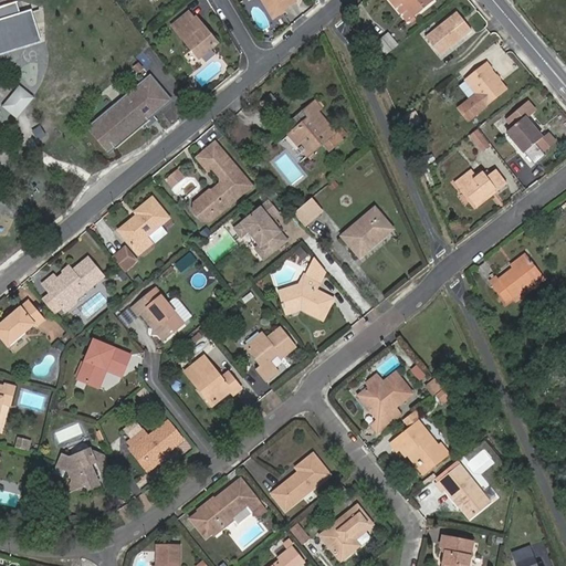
[(0,0),(0,51),(1,51),(3,55),(28,42),(40,43),(30,12),(20,16),(16,3),(3,7),(0,8),(0,0)]
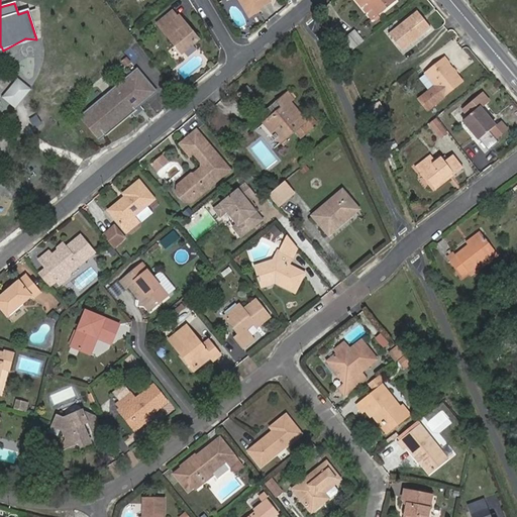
[(237,0),(245,11),(254,6),(257,10),(271,3),(269,0),(237,0)]
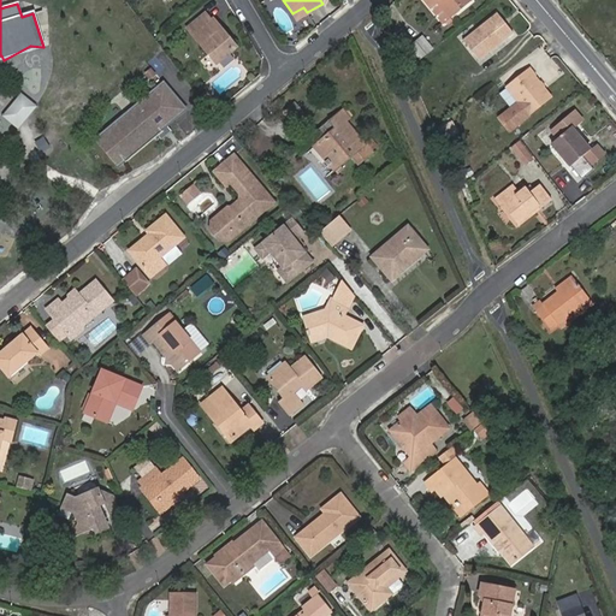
[(422,0),(443,24),(471,1),(469,0),(422,0)]
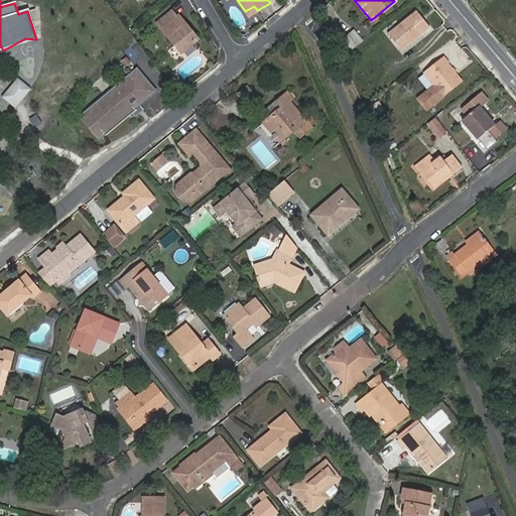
[(248,18),(258,12),(257,10),(254,6),(245,11),(248,18)]
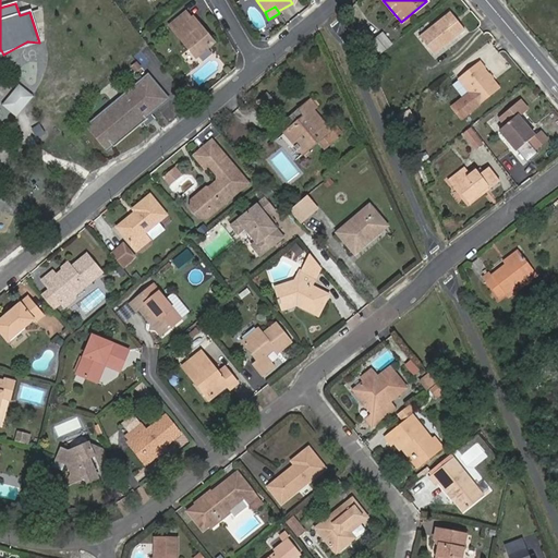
[(199,28),(192,17),(186,11),(169,25),(195,57),(215,41),(202,26),(199,28)]
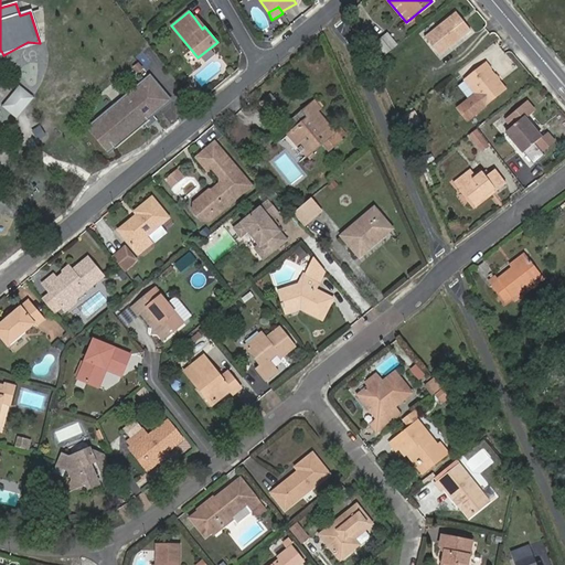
[(456,12),(425,38),(439,56),(470,31),(456,12)]
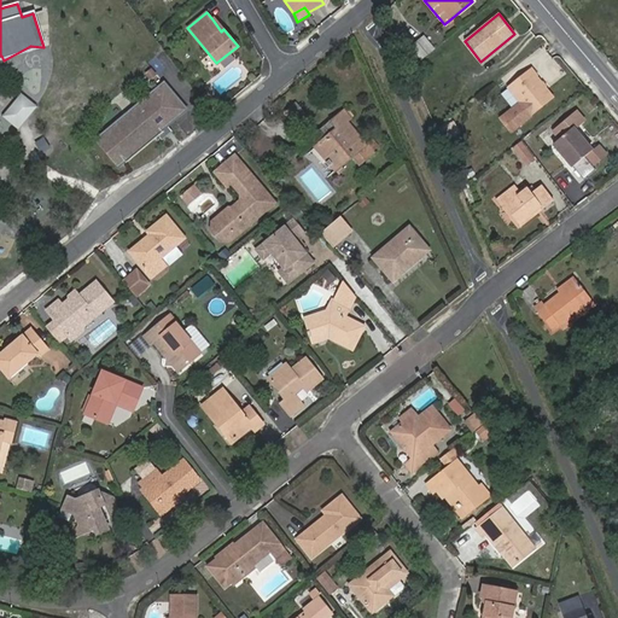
[(214,17),(213,19),(221,31),(223,29),(214,17)]
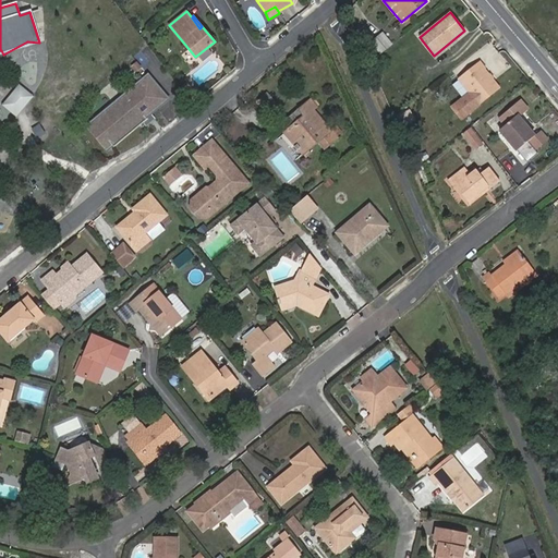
[(384,32),(372,41),(381,53),(393,44),(384,32)]
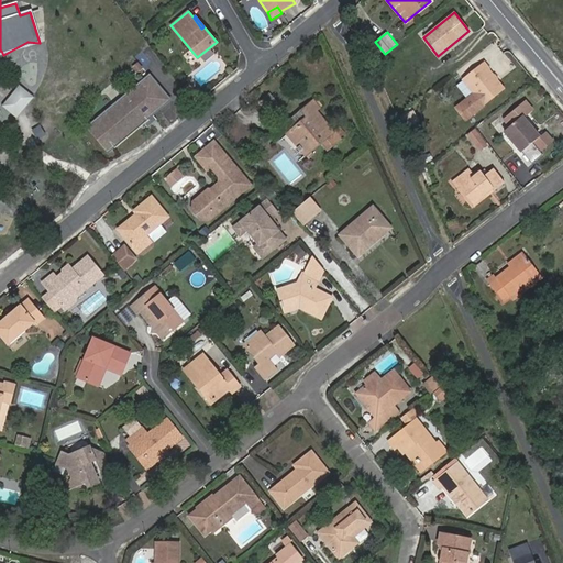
[(483,64),(462,80),(474,95),(454,110),(464,121),(504,89),(483,64)]
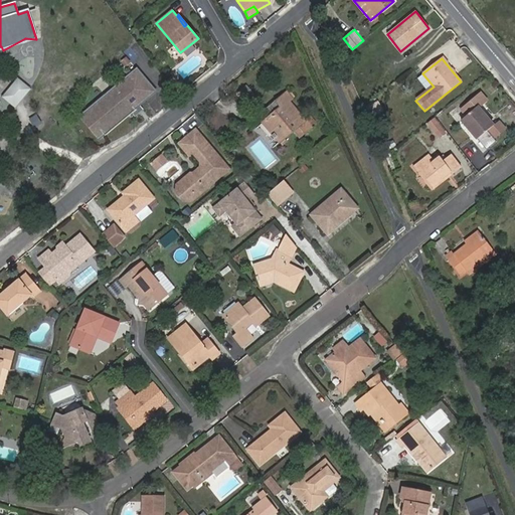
[(154,91),(136,69),(81,117),(94,131),(98,128),(106,136),(132,113),(136,110),(133,106),(137,103),(138,104),(139,104),(154,91)]
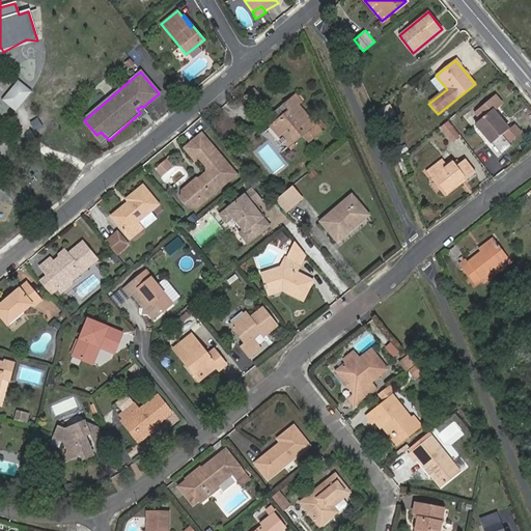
[(3,93),(17,101),(23,88),(9,81),(3,93)]
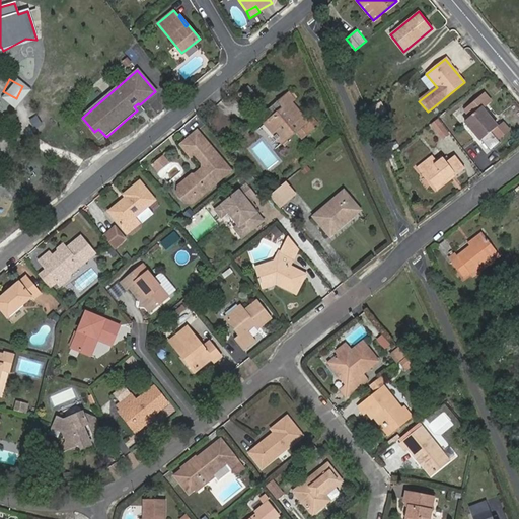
[(250,86),(239,94),(249,106),(260,97),(250,86)]
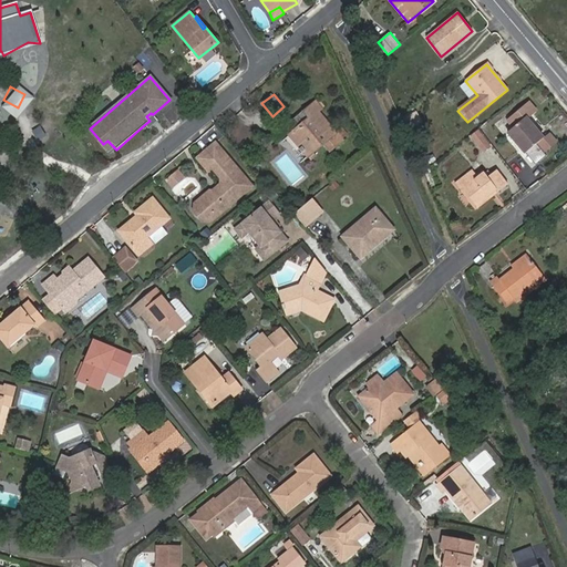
[(294,131),(289,135),(308,157),(310,161),(316,156),(312,153),(323,144),(336,133),(318,113),(322,109),(317,101),(305,110),(303,109),(287,123),(294,131)]
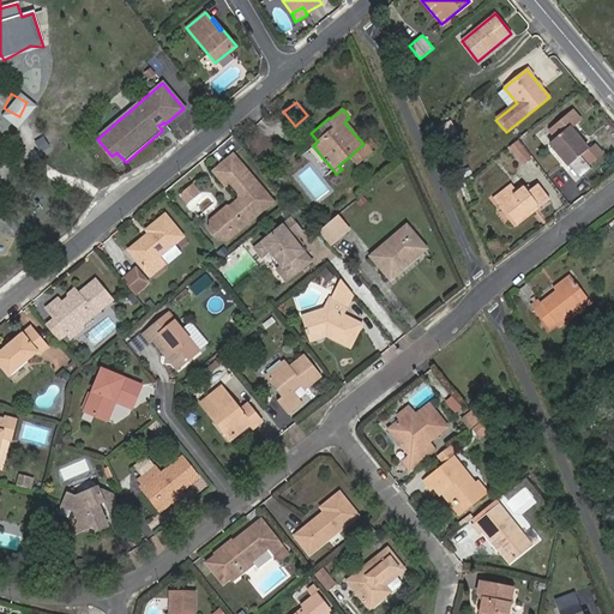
[(164,124),(163,122),(158,126),(162,131),(157,134),(161,138),(170,130),(166,124),(164,124)]
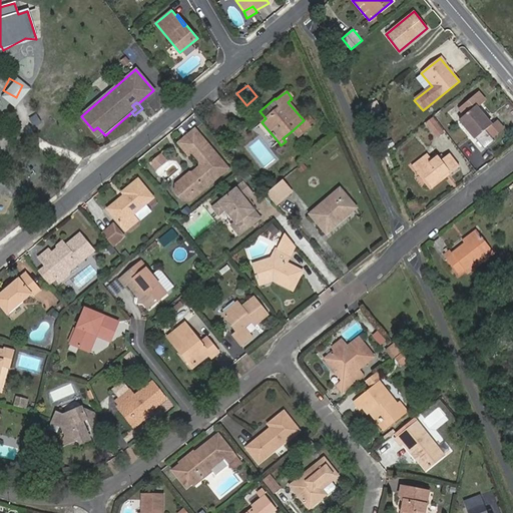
[(459,120),(475,138),(491,125),(475,106),(459,120)]
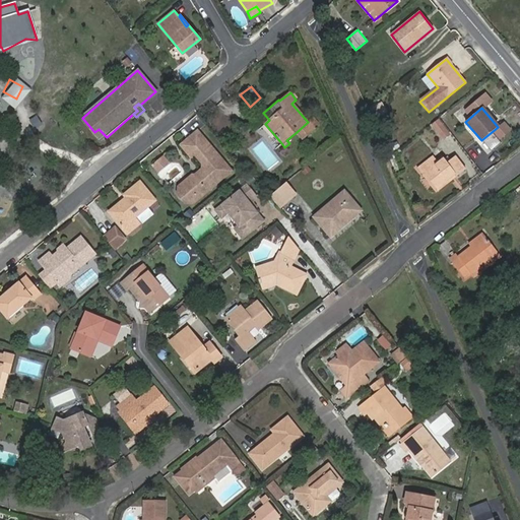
[(30,120),(37,129),(44,125),(38,116),(30,120)]
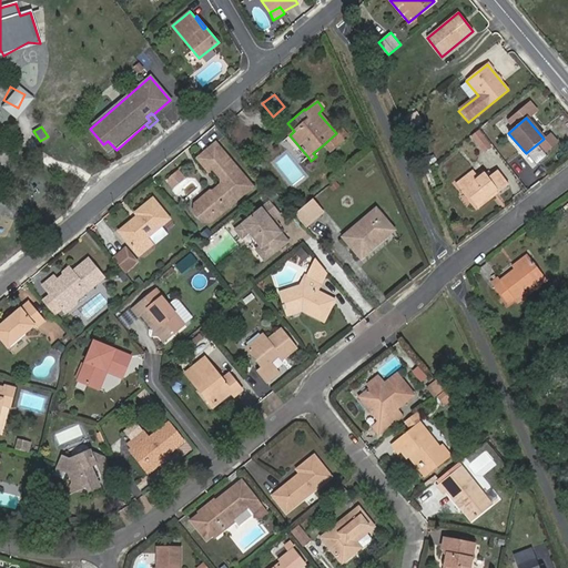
[(480,130),(472,137),(485,154),(494,148),(480,130)]
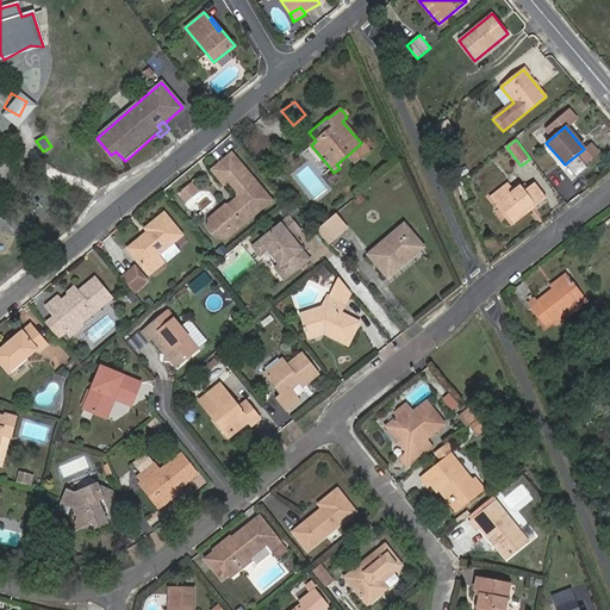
[(361,143),(348,155),(354,163),(368,151),(361,143)]
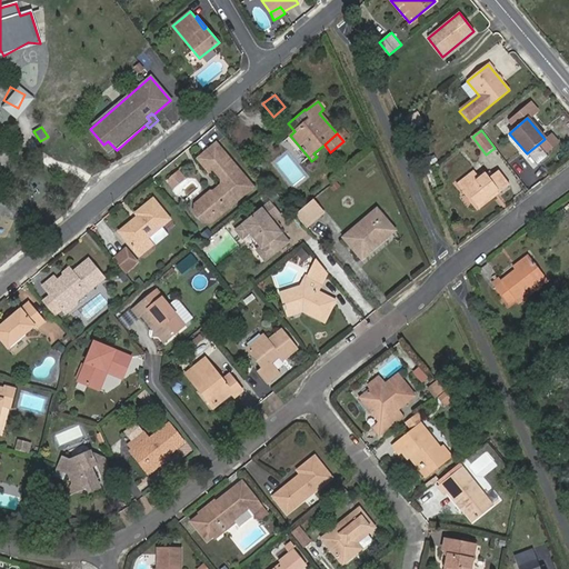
[(112,153),(117,150),(108,141),(103,145),(112,153)]
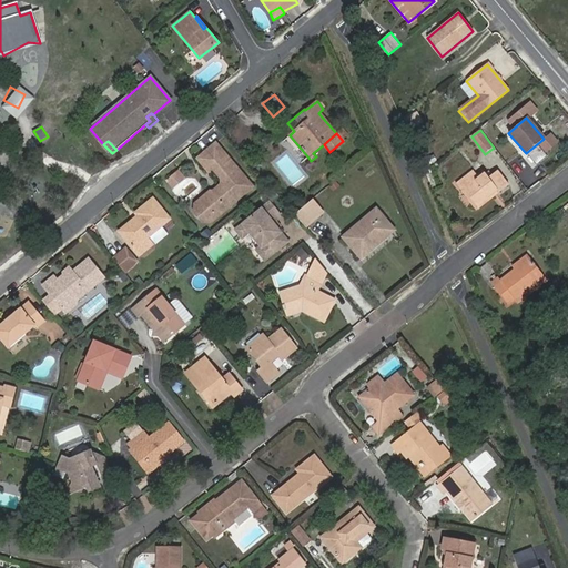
[(209,172),(213,169),(224,181),(222,183),(222,186),(223,189),(219,193),(211,193),(196,205),(196,214),(204,223),(212,223),(253,186),(215,144),(198,160),(209,172)]
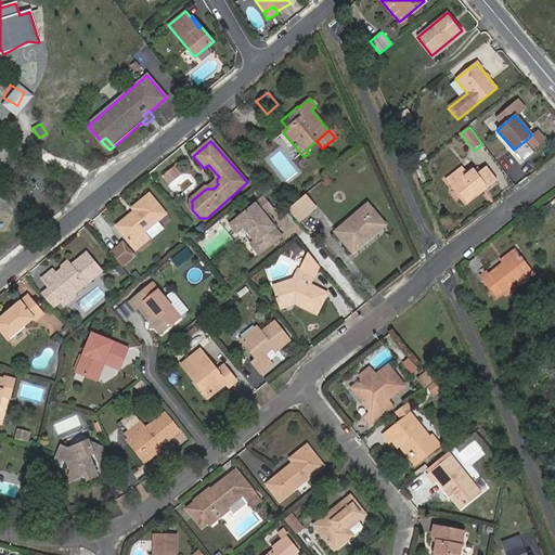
[(446,179),(451,185),(452,184),(466,203),(486,188),(487,189),(497,180),(487,167),(477,175),(473,169),(467,173),(462,167),(446,179)]
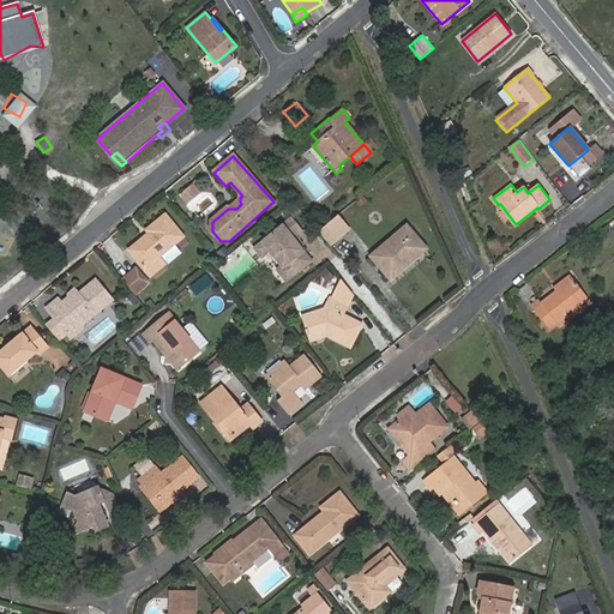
[(191,186),(180,196),(188,205),(199,194),(191,186)]
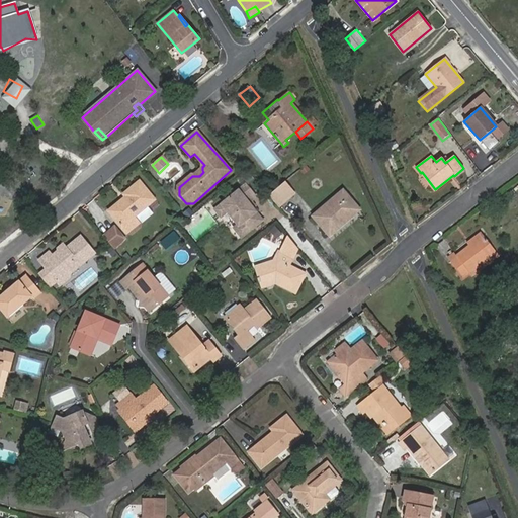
[(137,211),(154,197),(140,180),(122,193),(124,195),(108,208),(127,233),(143,220),(137,211)]
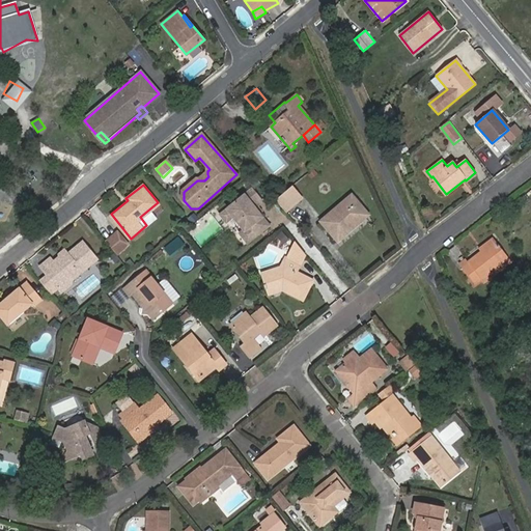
[(302,199),(291,187),(275,201),(285,214),(302,199)]
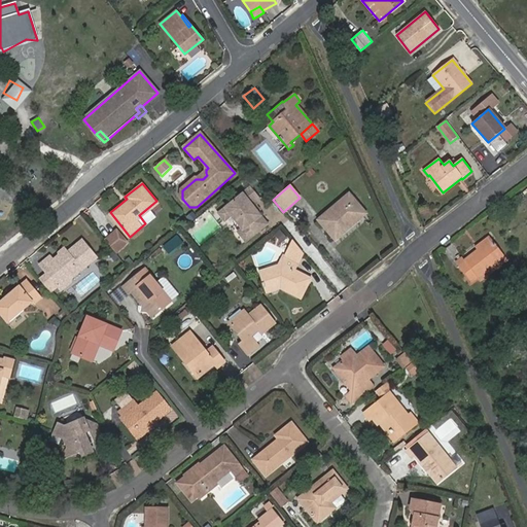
[(268,224),(257,212),(253,207),(255,204),(258,199),(250,189),(227,208),(233,215),(243,229),(239,233),(246,242),(268,224)]
